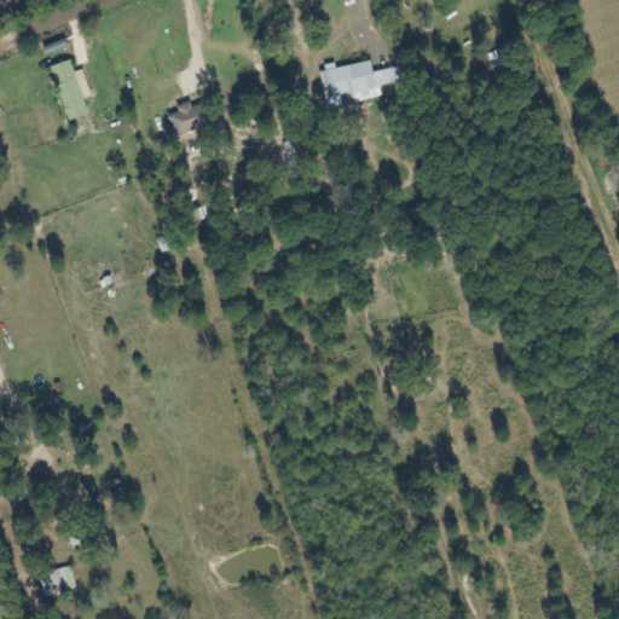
[(45,48),(52,67),(73,59),(65,40),(45,48)]
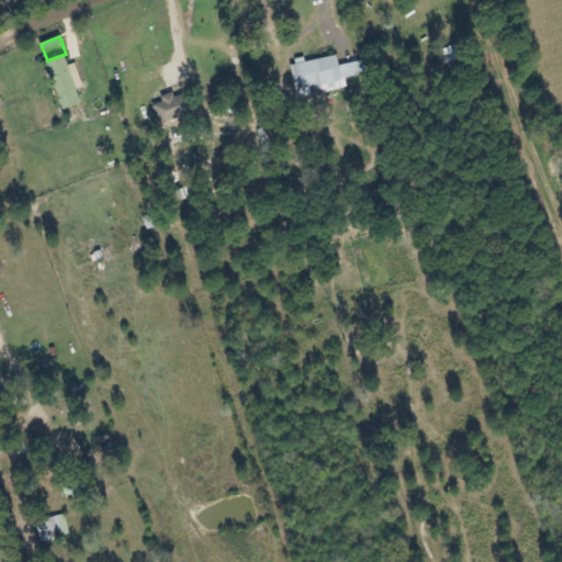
[(85,88),(76,64),(68,66),(65,55),(46,62),(63,111),(81,104),(77,90),(85,88)]
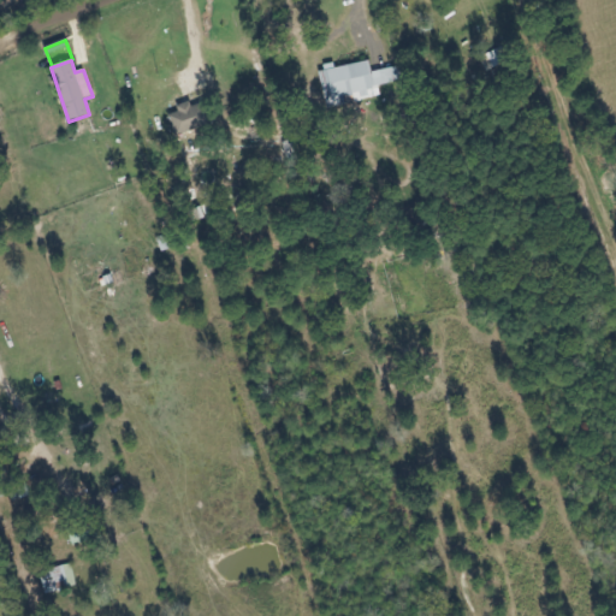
[(320,71),(327,108),(343,105),(342,98),(354,95),(356,101),(381,96),(380,88),(404,83),(401,66),(371,72),(369,63),(320,71)]
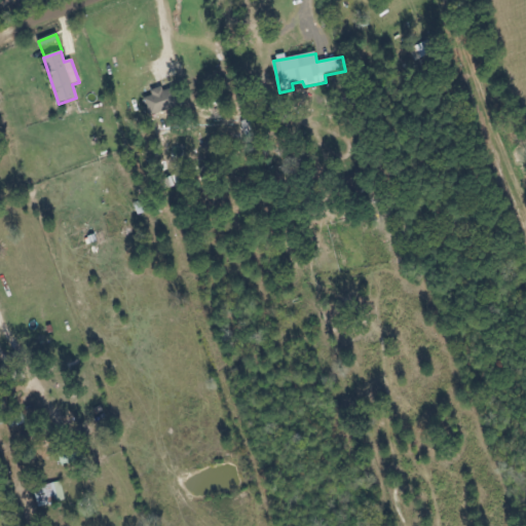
[(172,111),(166,89),(145,94),(150,115),(172,111)]
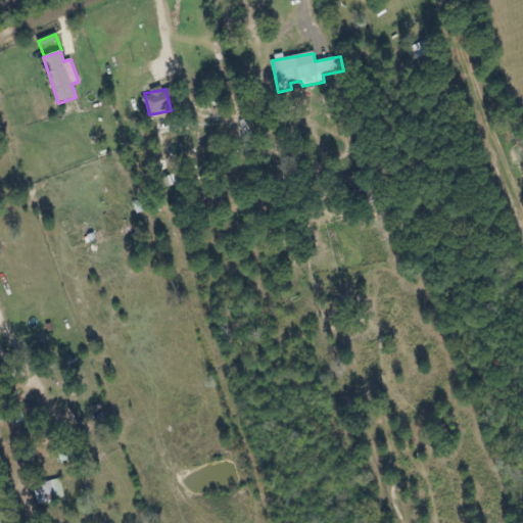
[(66,498),(61,480),(35,486),(40,505),(66,498)]
